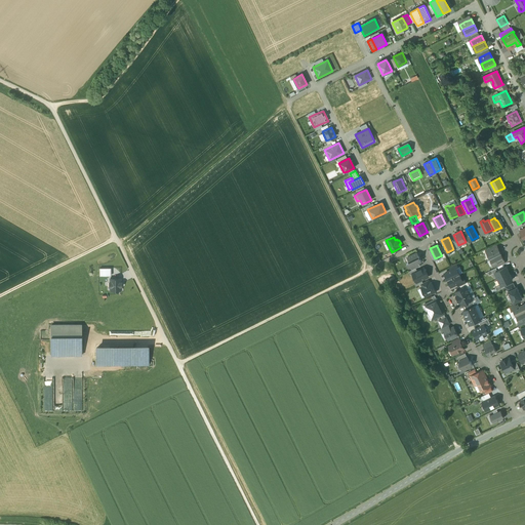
[(489,251),(487,252),(490,258),(500,253),(497,247),(489,251)]
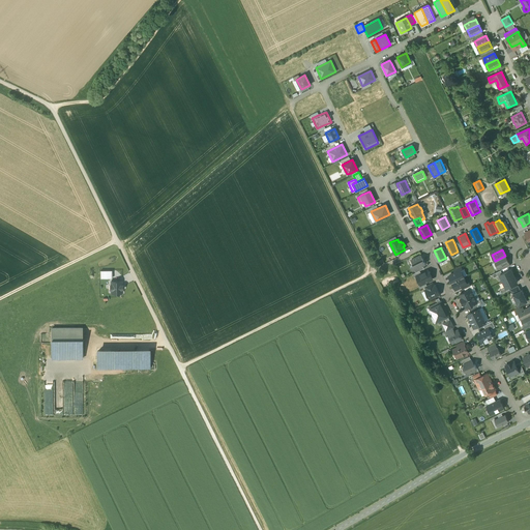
[(420,255),(410,260),(412,264),(411,265),(413,270),(414,269),(423,265),(425,264),(420,255)]
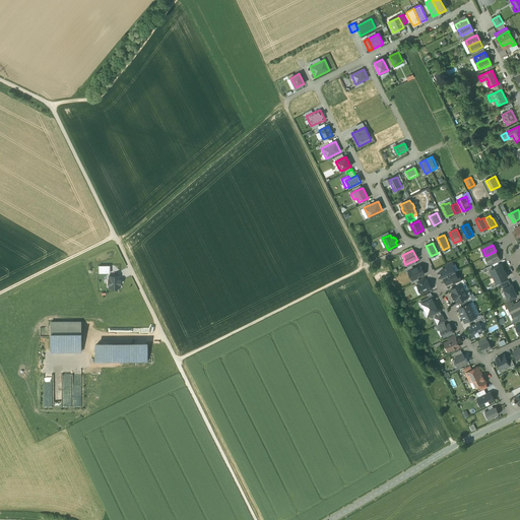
[(496,251),(485,256),(489,263),(491,262),(499,258),(496,251)]
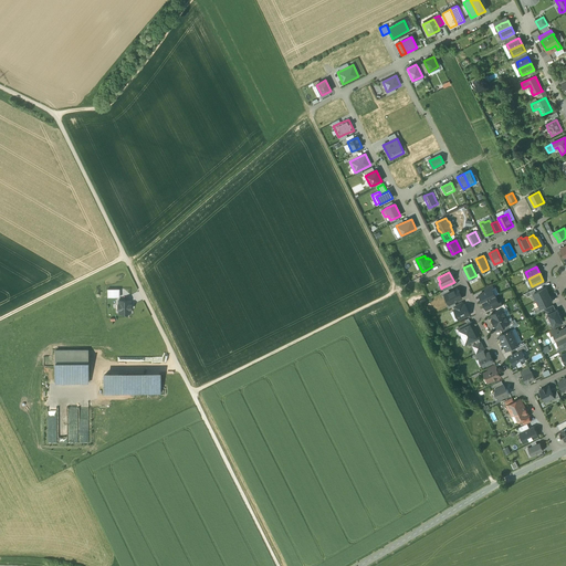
[(536,292),(534,293),(537,300),(548,294),(547,291),(548,291),(547,287),(546,289),(545,287),(536,292)]
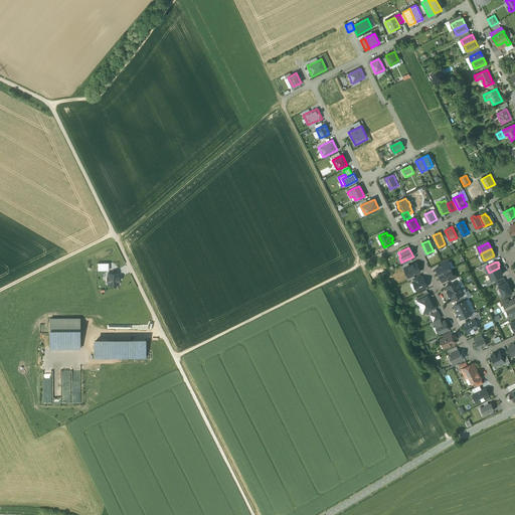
[(409,266),(404,268),(404,269),(408,277),(413,275),(420,271),(416,263),(409,266)]
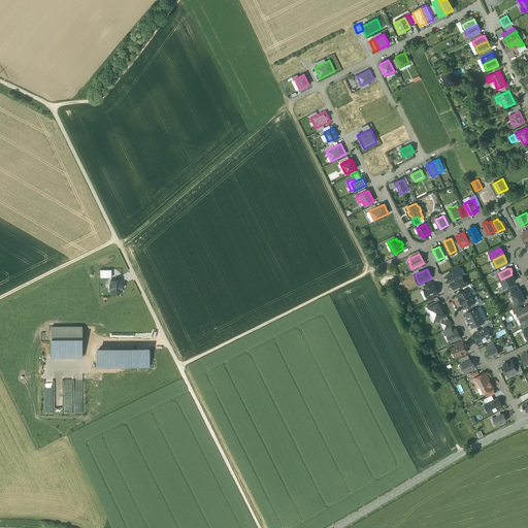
[(454,271),(448,274),(451,282),(462,275),(460,272),(459,272),(458,270),(458,269),(454,271)]
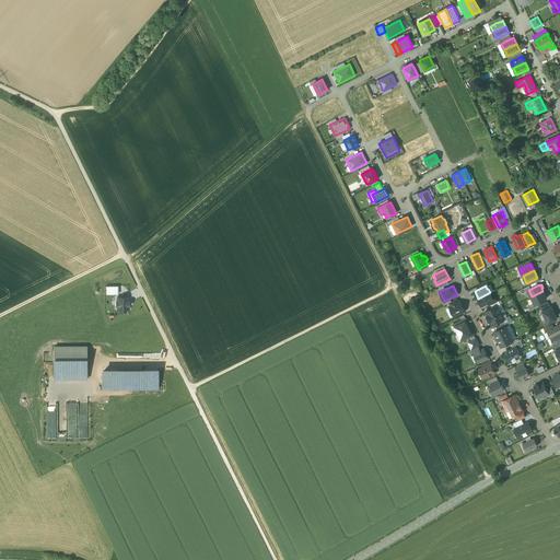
[(543,291),(532,296),(535,303),(535,304),(537,302),(546,298),(547,296),(546,294),(545,294),(543,291)]
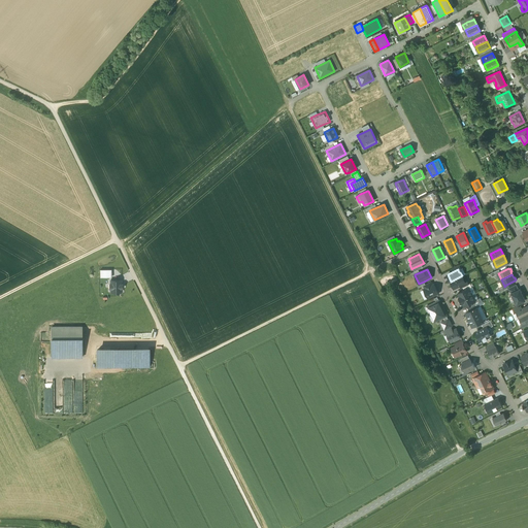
[(462,275),(451,282),(454,288),(460,285),(464,283),(463,279),(464,279),(462,275)]
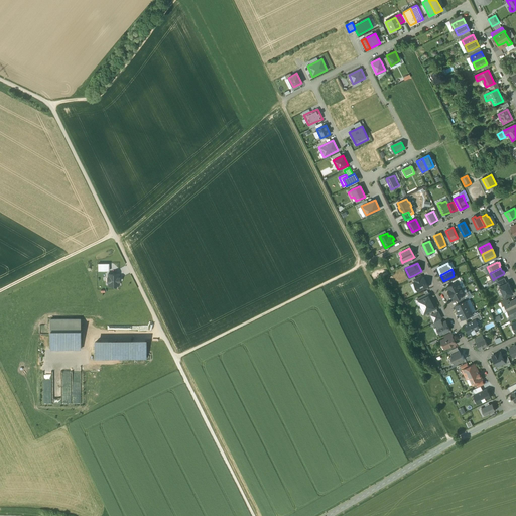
[(119,285),(119,273),(108,274),(108,285),(119,285)]
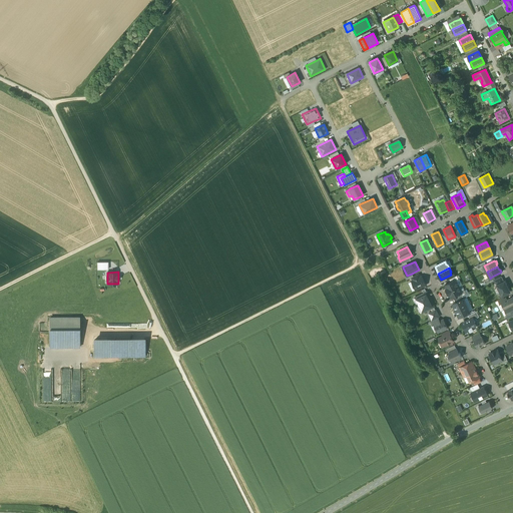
[(413,281),(412,282),(416,290),(426,285),(422,277),(421,277),(413,281)]
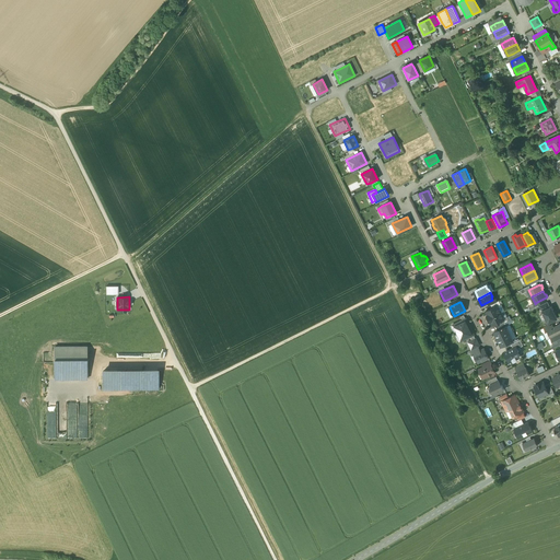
[(547,302),(539,305),(541,312),(543,311),(550,307),(547,302)]
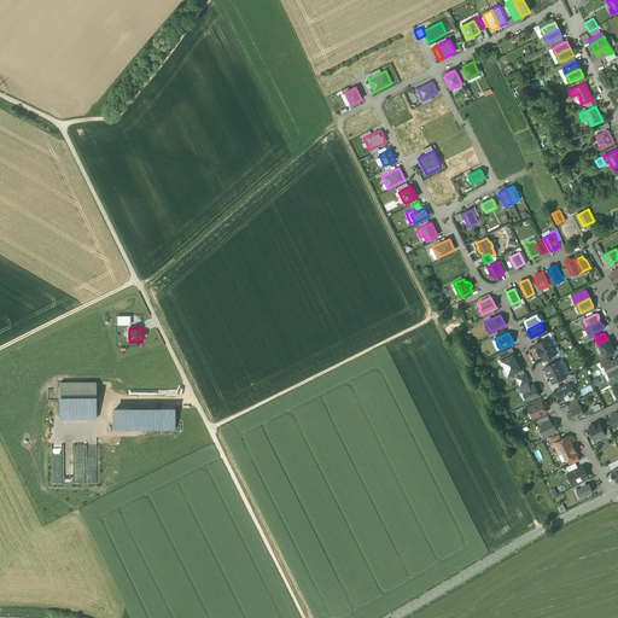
[(543,339),(536,343),(538,347),(537,348),(540,351),(552,344),(548,337),(543,339)]
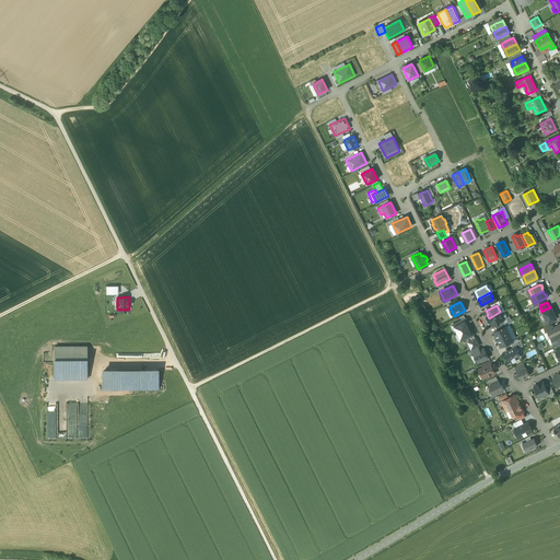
[(550,307),(543,311),(548,323),(557,318),(551,306),(550,307)]
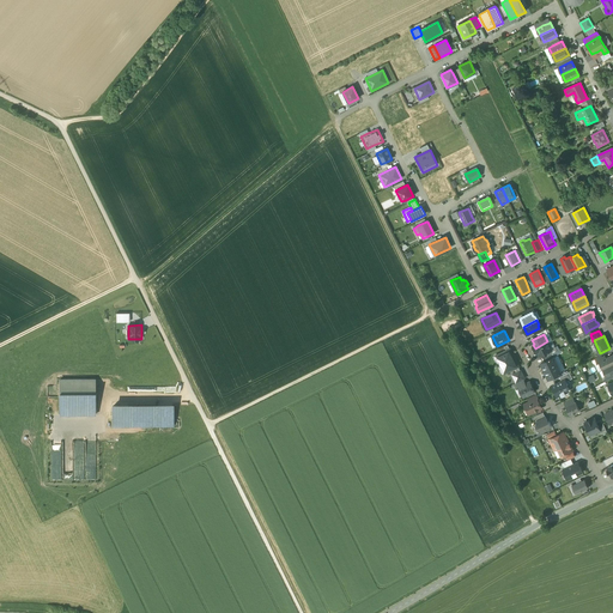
[(547,341),(535,349),(536,352),(538,351),(539,356),(546,352),(552,350),(551,349),(547,341)]
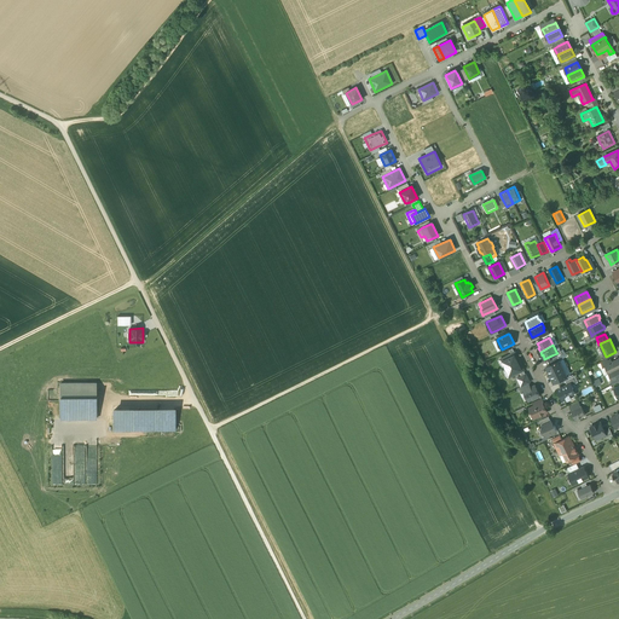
[(524,370),(515,353),(512,354),(501,359),(509,377),(520,371),(524,370)]
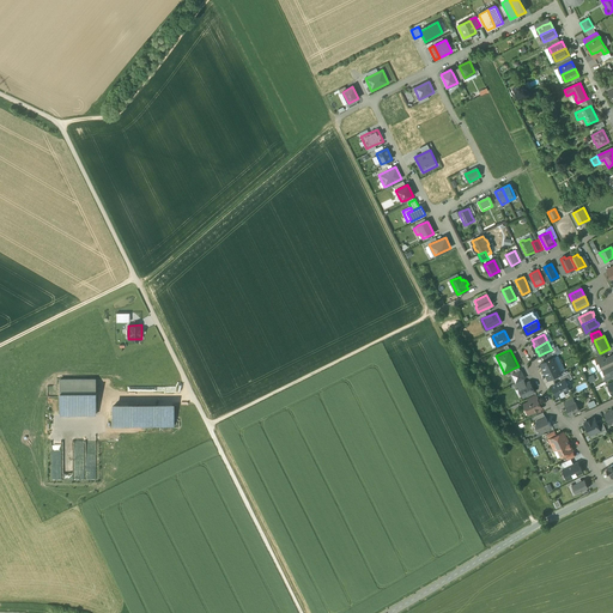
[(612,353),(606,358),(599,362),(600,362),(604,369),(612,363),(612,353)]
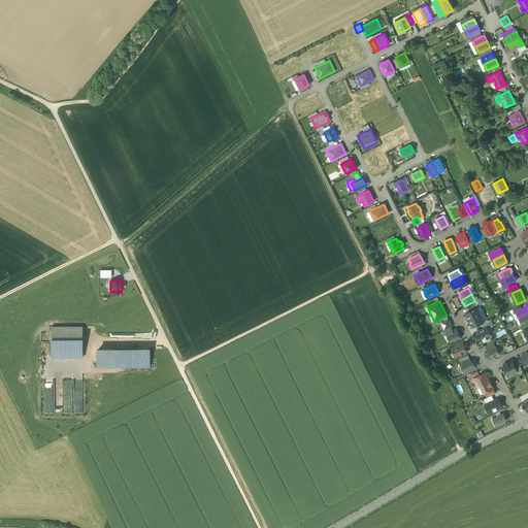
[(469,311),(466,312),(469,319),(481,314),(476,307),(469,311)]
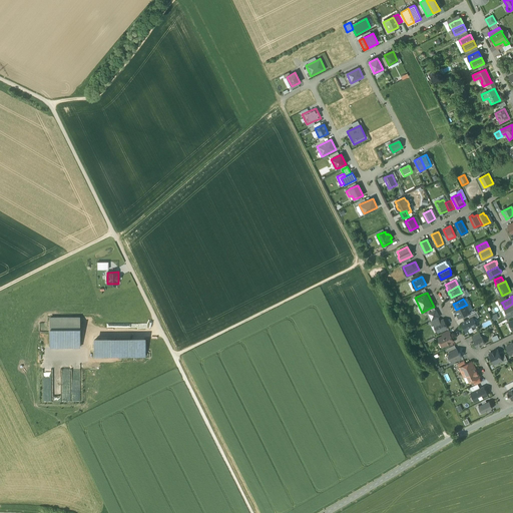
[(467,305),(456,310),(459,317),(462,315),(470,311),(467,305)]
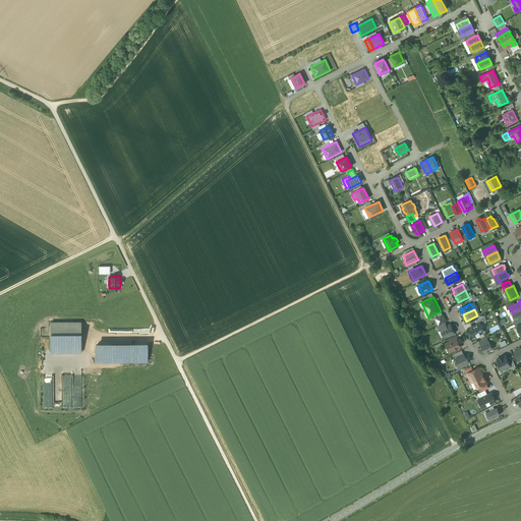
[(446,323),(442,314),(440,316),(436,319),(439,326),(445,323),(446,323)]
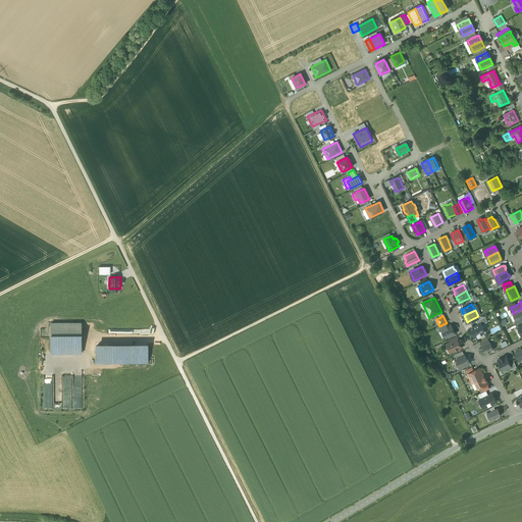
[(81,323),(51,323),(51,354),(81,354),(81,323)]
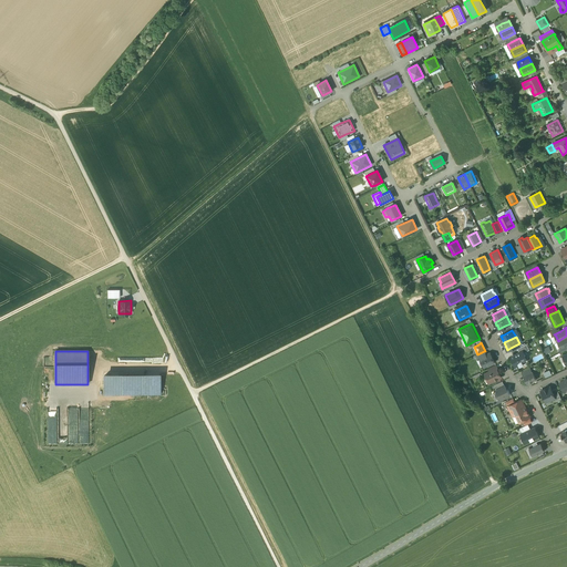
[(519,352),(513,356),(512,359),(515,367),(518,364),(519,366),(524,364),(523,362),(526,361),(524,356),(525,356),(524,352),(523,351),(519,352)]
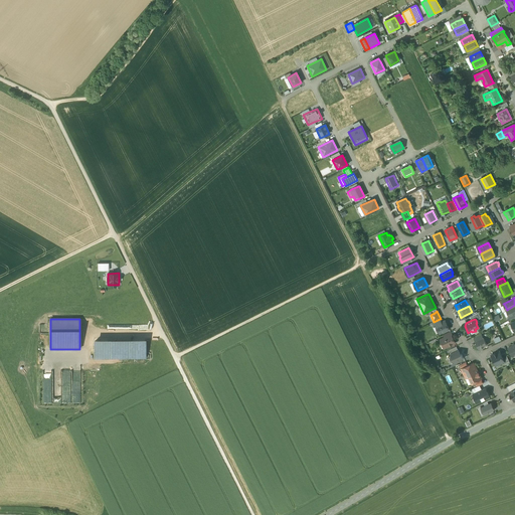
[(442,323),(436,325),(436,326),(440,333),(449,329),(445,321),(442,323)]
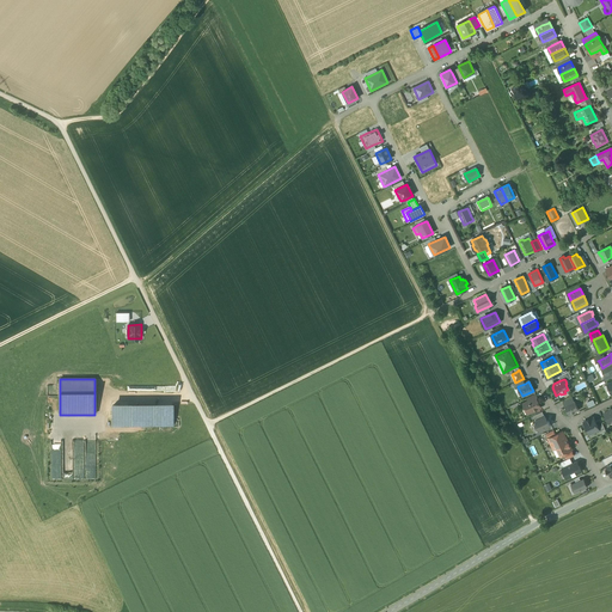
[(530,402),(524,404),(528,412),(539,408),(537,403),(538,403),(537,401),(537,402),(536,398),(534,398),(530,402)]
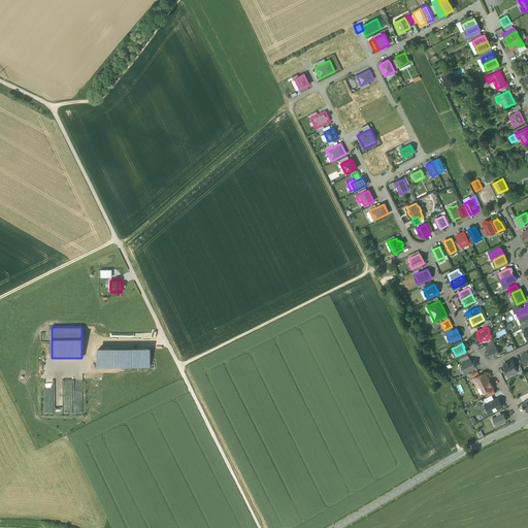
[(495,345),(487,350),(491,357),(499,353),(496,345),(495,345)]
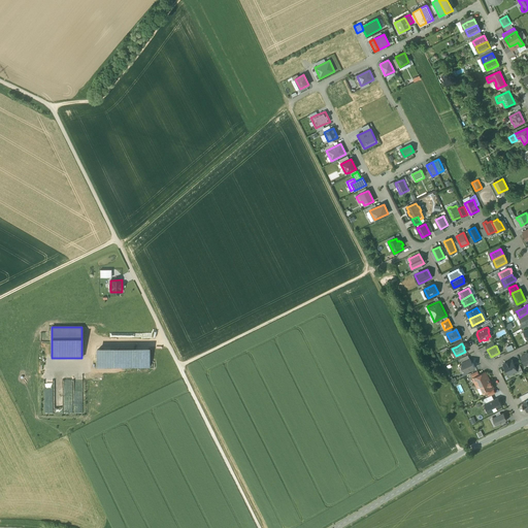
[(149,367),(149,350),(97,350),(97,367),(149,367)]
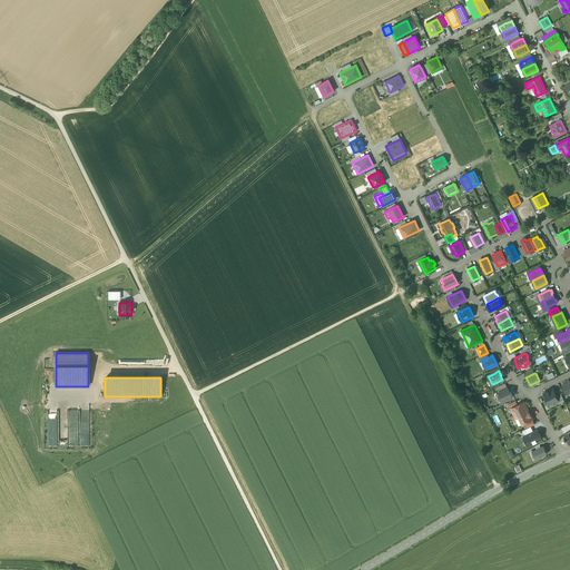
[(499,392),(499,396),(503,402),(513,397),(511,392),(509,391),(507,387),(499,392)]
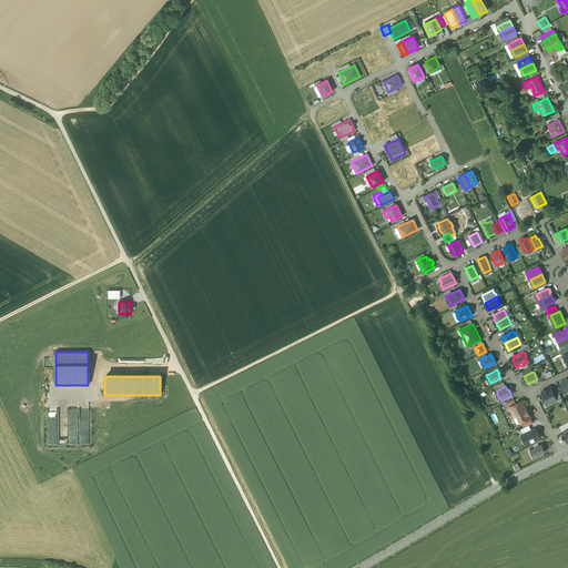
[(551,387),(548,389),(548,388),(547,389),(546,391),(546,389),(545,391),(541,392),(547,403),(556,398),(553,391),(551,387)]
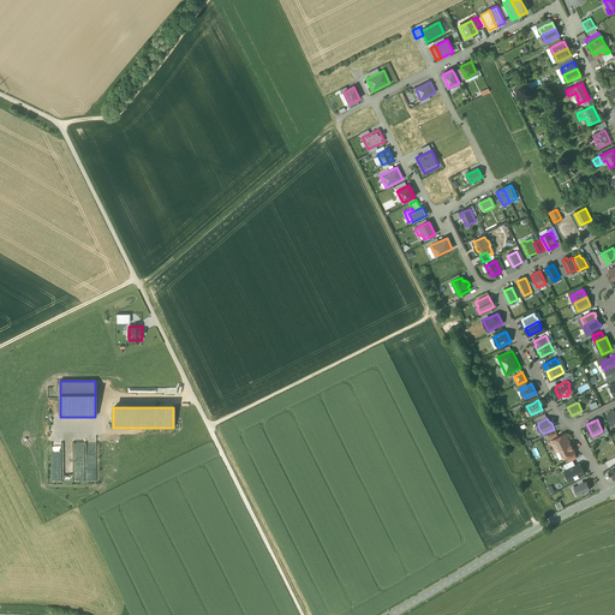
[(566,434),(551,441),(554,448),(556,447),(557,452),(556,453),(560,459),(563,458),(567,455),(574,452),(566,434)]
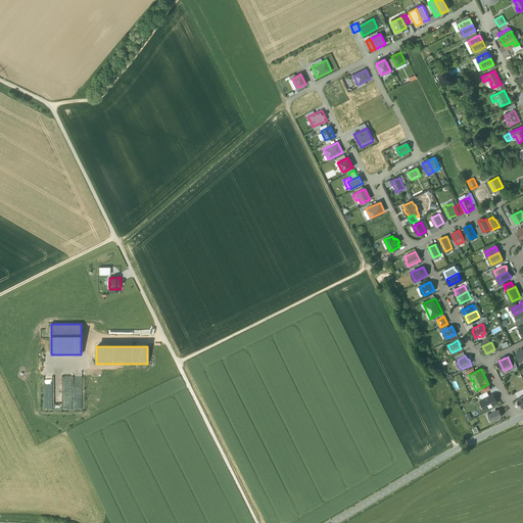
[(484,392),(479,395),(481,399),(489,395),(487,391),(484,392)]
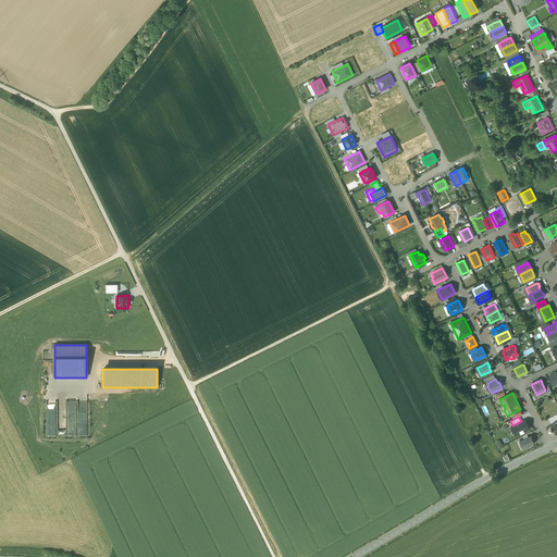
[(512,425),(510,426),(516,436),(530,429),(524,420),(521,421),(512,425)]
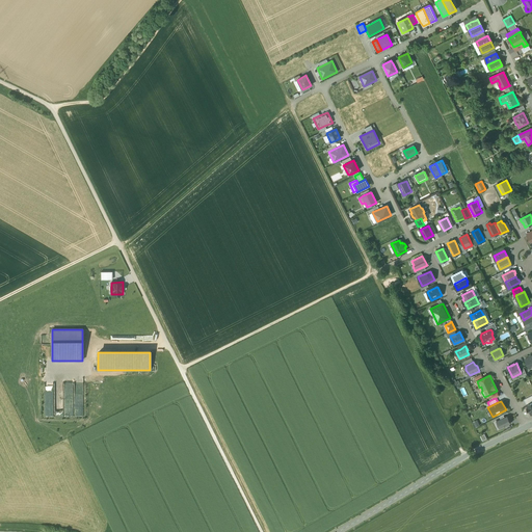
[(500,429),(511,423),(507,416),(504,418),(501,420),(496,422),(500,429)]
